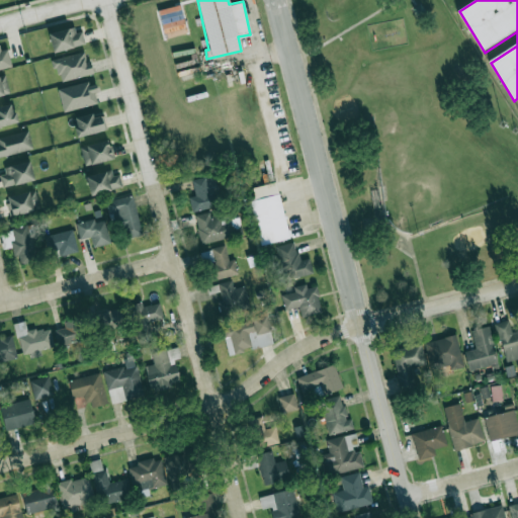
[(81,26),(49,32),(52,51),(84,46),(81,26)]
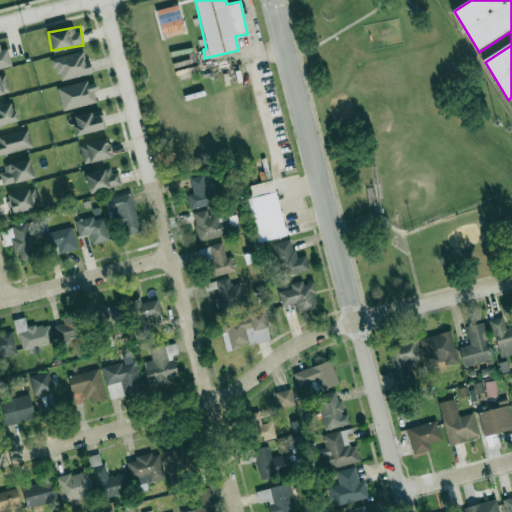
[(0,67),(9,65),(2,42),(0,42),(0,67)]
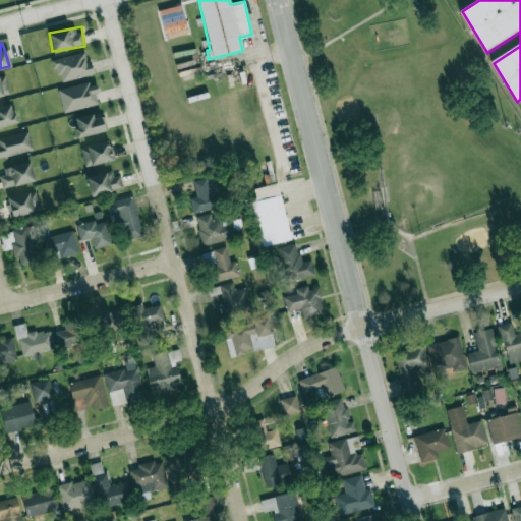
[(54,57),(57,80),(93,75),(91,60),(85,61),(84,53),(54,57)]
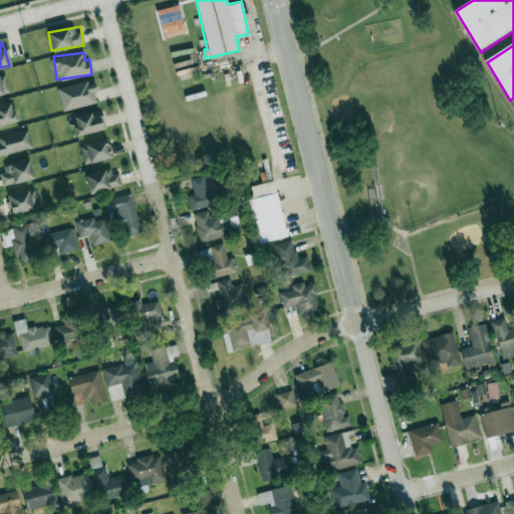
[(0,93),(10,91),(4,73),(0,74),(0,93)]
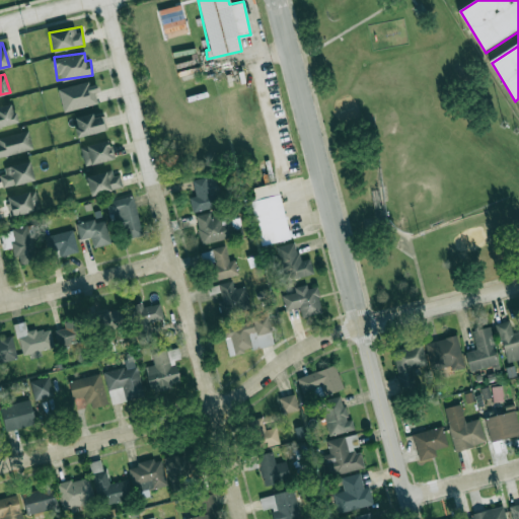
[(94,80),(57,90),(63,113),(97,103),(94,92),(97,91),(94,80)]
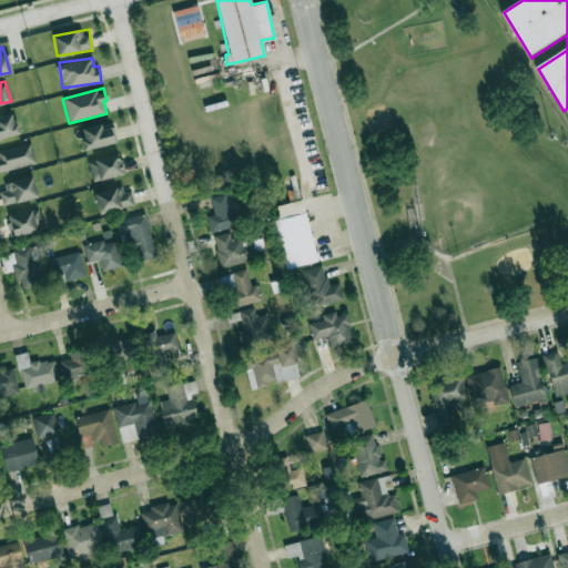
[(0,138),(18,133),(12,112),(0,114),(0,138)]
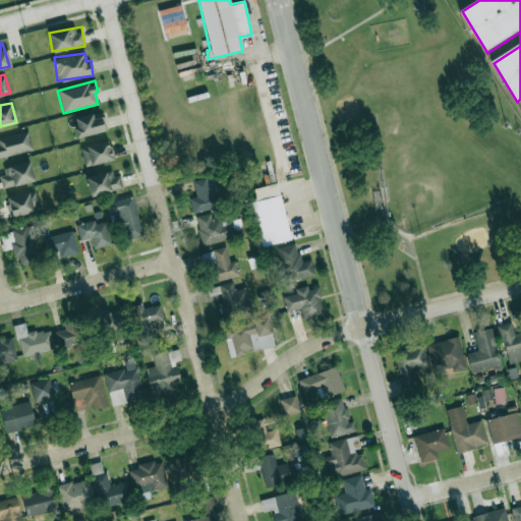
[(72,118),(78,137),(107,129),(104,116),(94,118),(93,113),(72,118)]
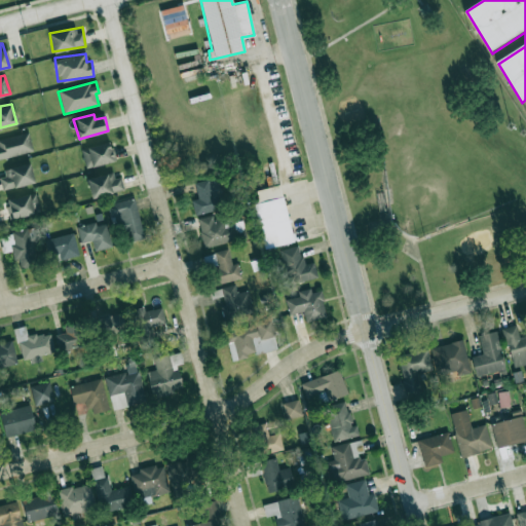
[(0,140),(0,159),(33,150),(28,133),(0,140)]
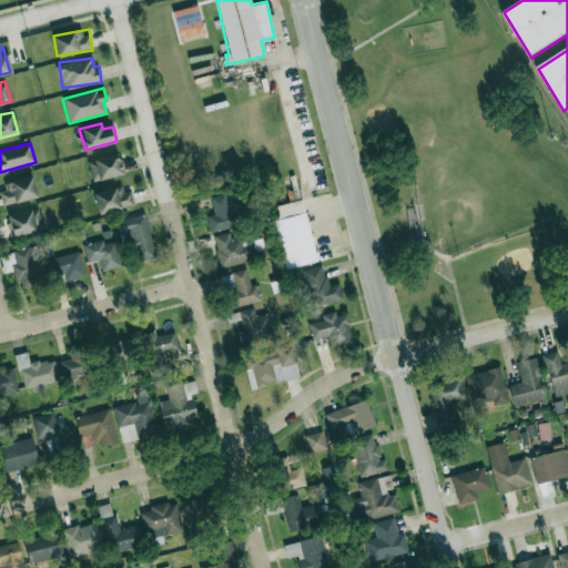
[(88,160),(93,181),(124,173),(119,152),(88,160)]
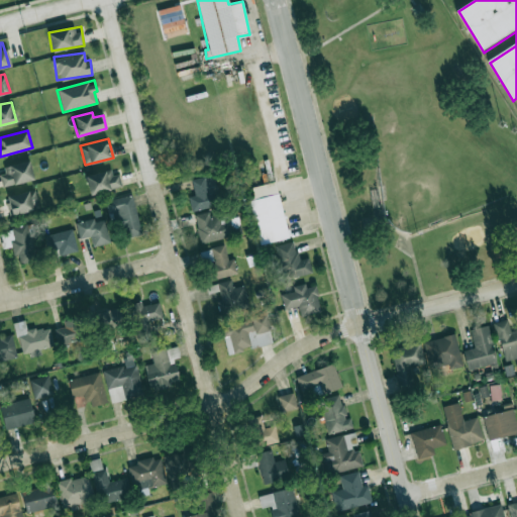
[(0,169),(0,178),(2,187),(34,179),(29,162),(0,169)]
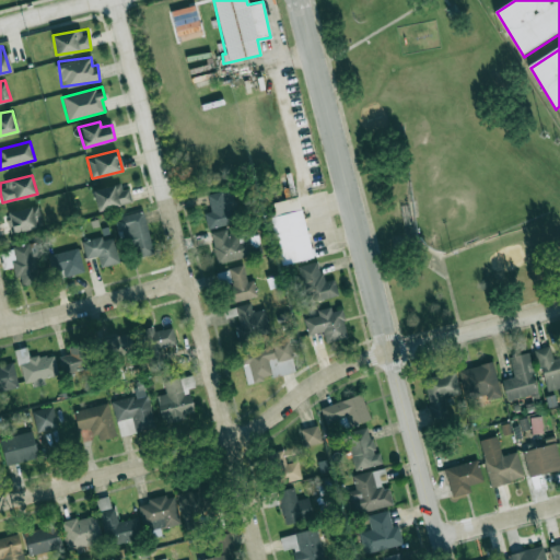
[(97,210),(131,201),(128,188),(121,189),(119,183),(92,189),(97,210)]
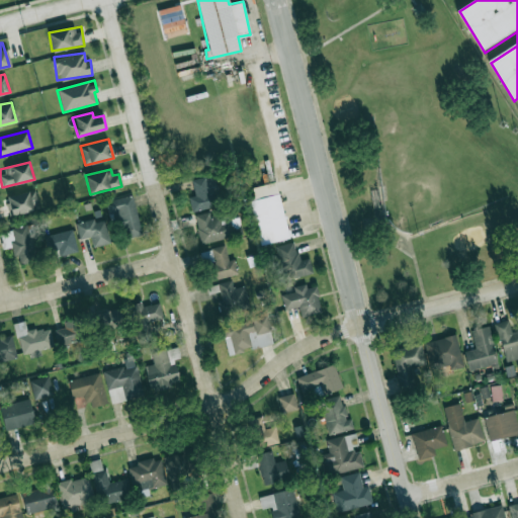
[(220,205),(216,176),(191,179),(194,195),(189,196),(191,209),(220,205)]
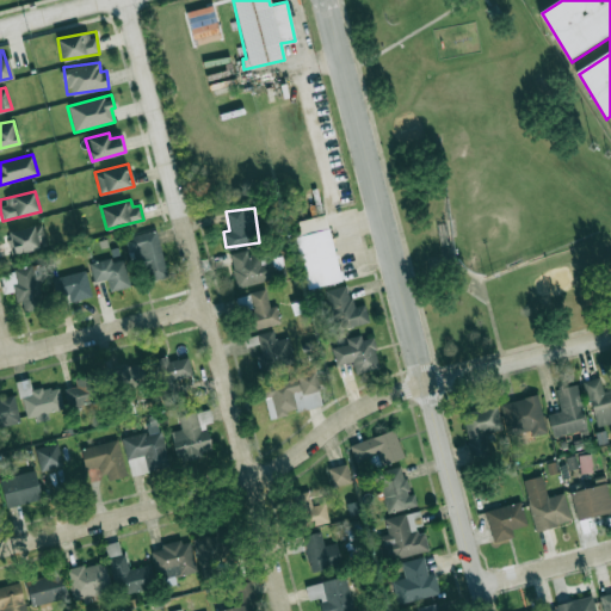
[(341,281),(326,214),(291,222),(308,288),(341,281)]
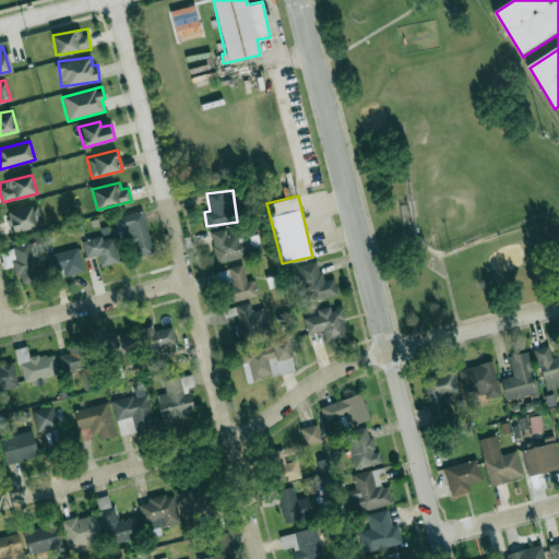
[(10,230),(42,226),(38,205),(7,210),(10,230)]
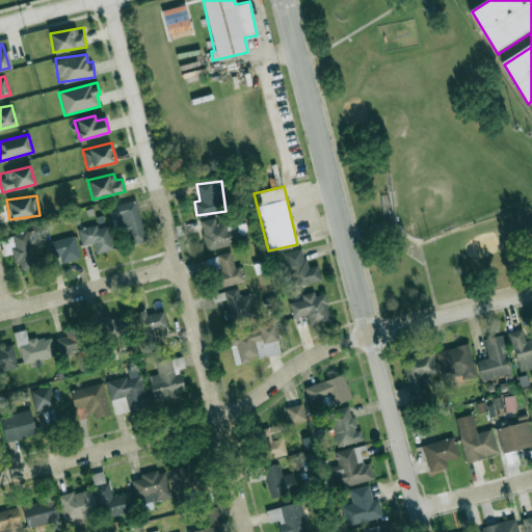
[(145,240),(135,200),(107,208),(112,225),(123,222),(129,245),(145,240)]
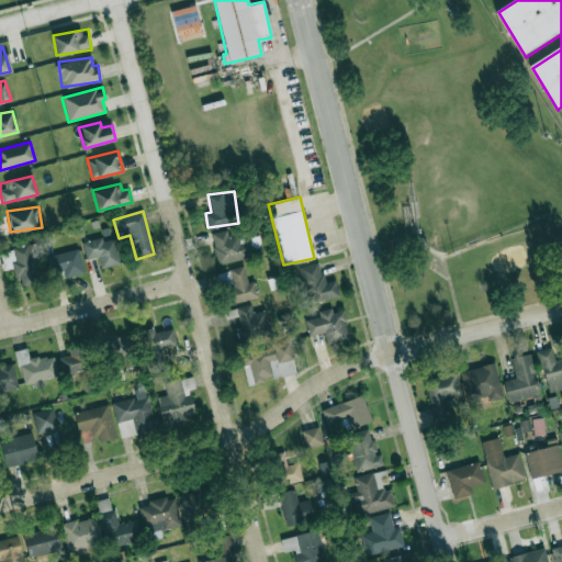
[(228,235),(226,229),(210,234),(218,265),(254,256),(246,231),(228,235)]
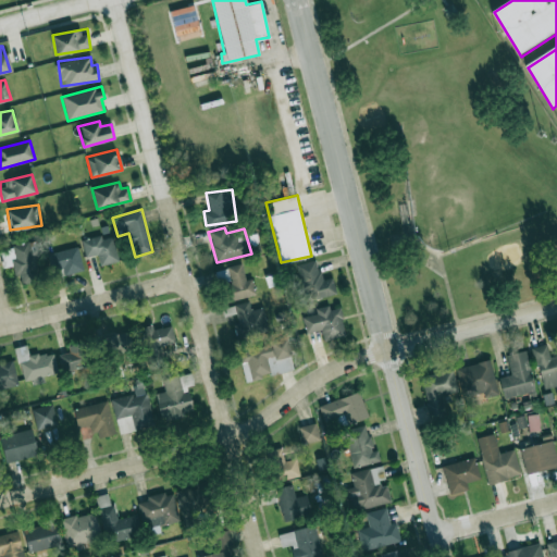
[(119,261),(112,236),(101,239),(100,235),(81,239),(85,257),(97,254),(100,265),(119,261)]
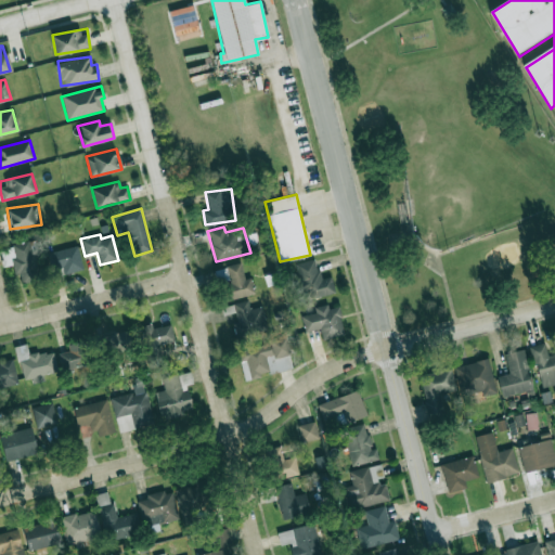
[(22,283),(40,279),(34,255),(39,253),(36,240),(1,248),(5,266),(12,265),(14,273),(18,272),(22,283)]
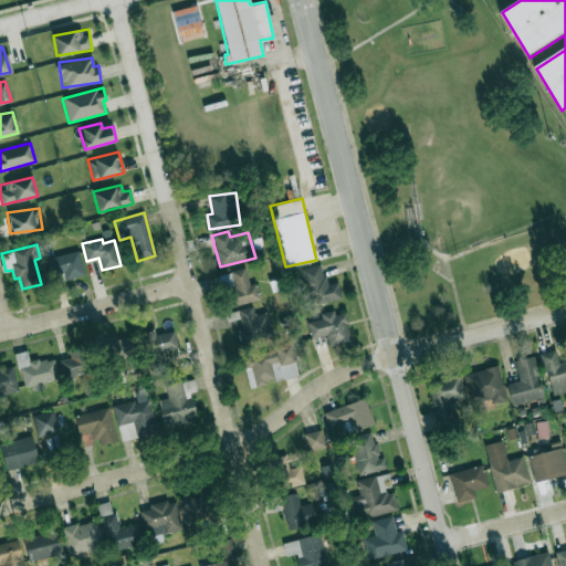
[(84,275),(79,250),(54,255),(60,281),(84,275)]
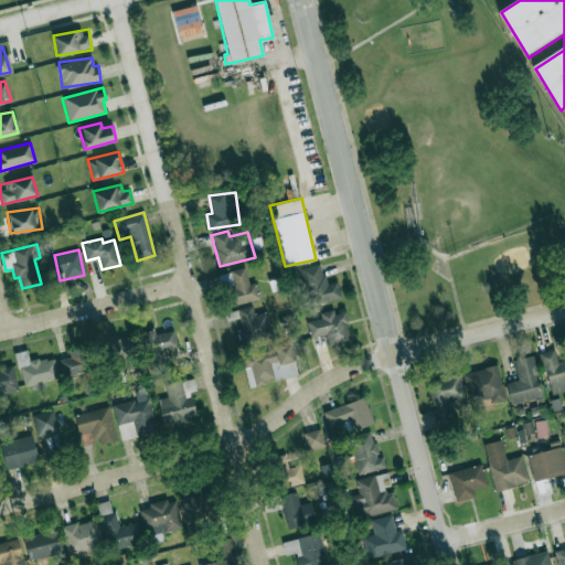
[(341,297),(337,281),(326,284),(321,263),(300,268),(310,305),(341,297)]
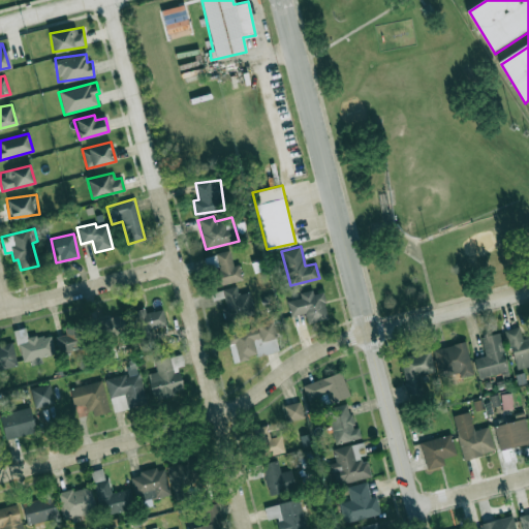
[(239,263),(234,265),(229,250),(207,256),(215,286),(243,279),(239,263)]
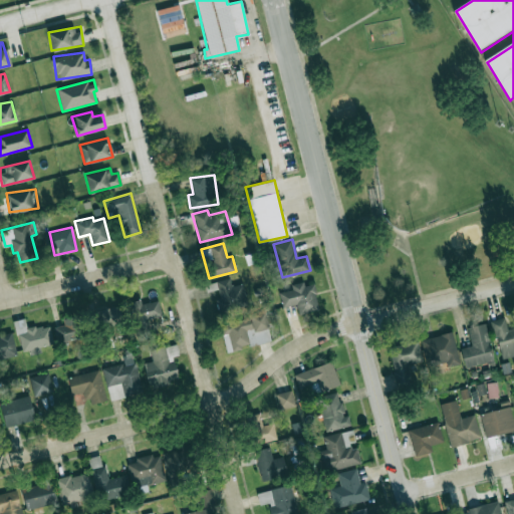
[(242,283),(231,286),(229,278),(208,283),(210,290),(215,289),(220,310),(247,304),(242,283)]
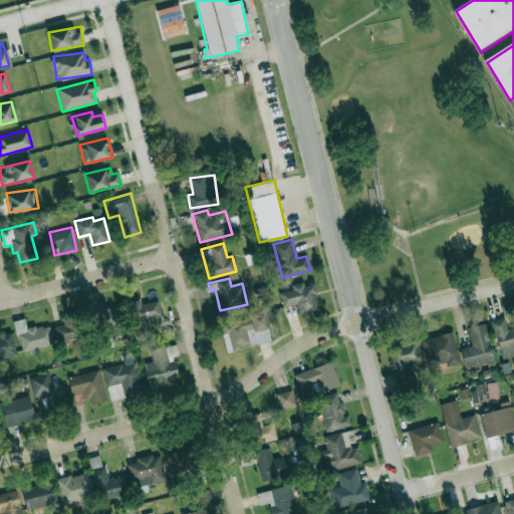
[(313,283),(304,285),(303,281),(290,284),(291,289),(279,292),(282,307),(296,304),(298,314),(318,310),(313,283)]
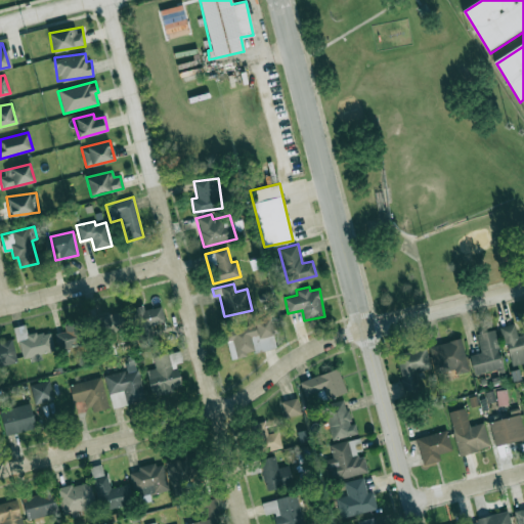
[(162,306),(143,309),(143,305),(134,307),(140,346),(153,344),(150,324),(164,322),(162,306)]
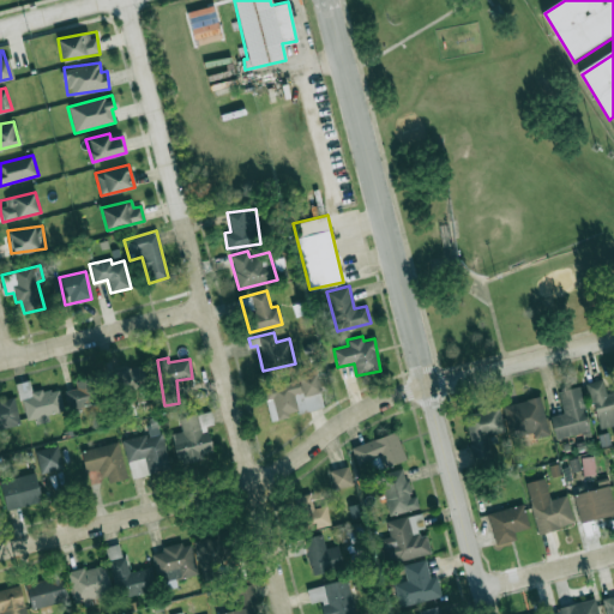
[(323,409),(315,373),(263,384),(269,419),(323,409)]
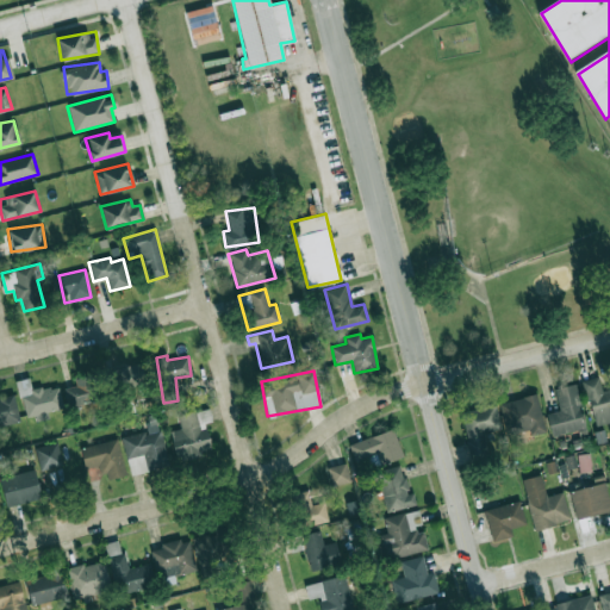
[(75,387),(66,386),(66,403),(94,403),(95,377),(75,377),(75,387)]
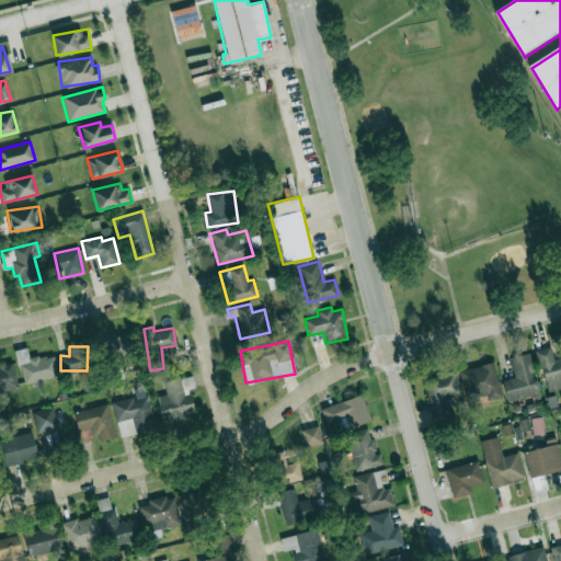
[(536,350),(546,392),(560,388),(560,357),(553,359),(550,346),(536,350)]
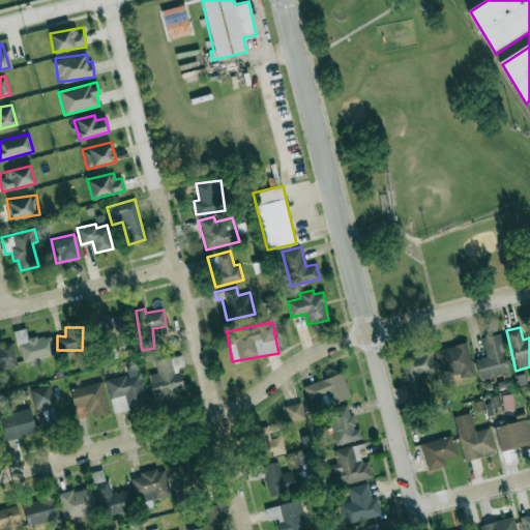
[(508,372),(500,333),(481,337),(486,356),(474,359),(478,378),(508,372)]
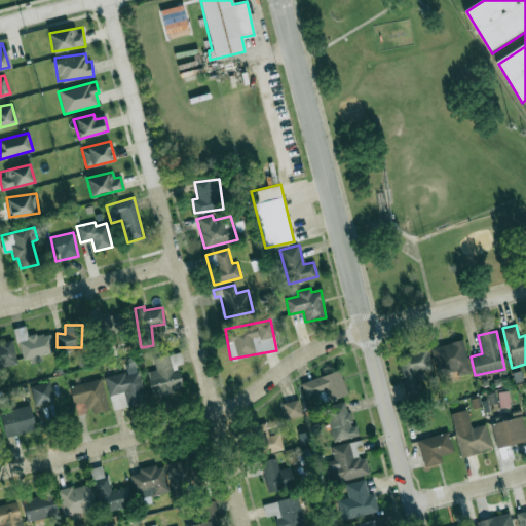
[(430,347),(437,375),(455,371),(456,375),(470,372),(462,339),(430,347)]
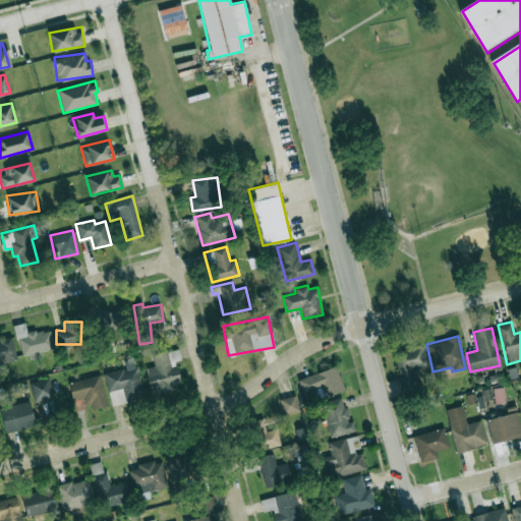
[(0,362),(17,358),(11,338),(0,341),(0,362)]
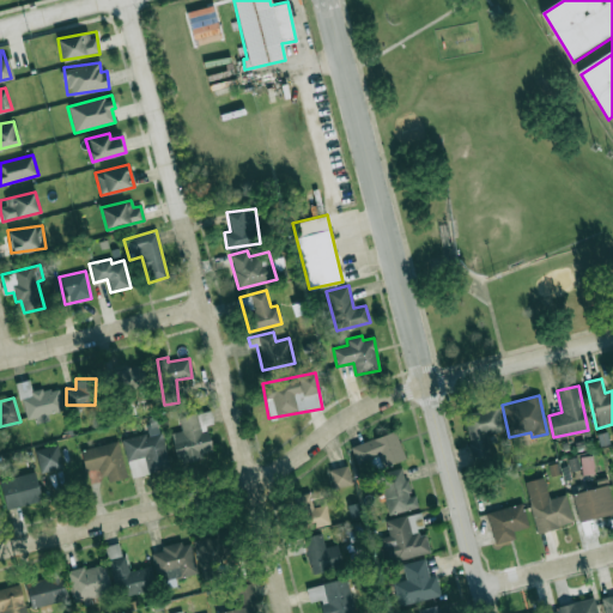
[(503,431),(498,406),(463,413),(472,455),(489,451),(485,435),(503,431)]
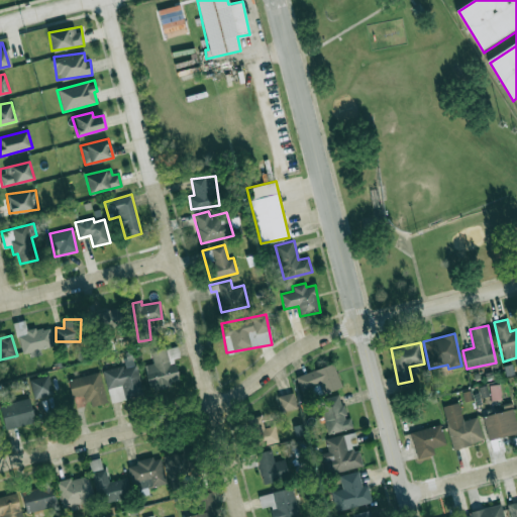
[(150,392),(172,386),(171,382),(179,380),(174,358),(180,356),(177,345),(150,352),(152,363),(143,366),(150,392)]
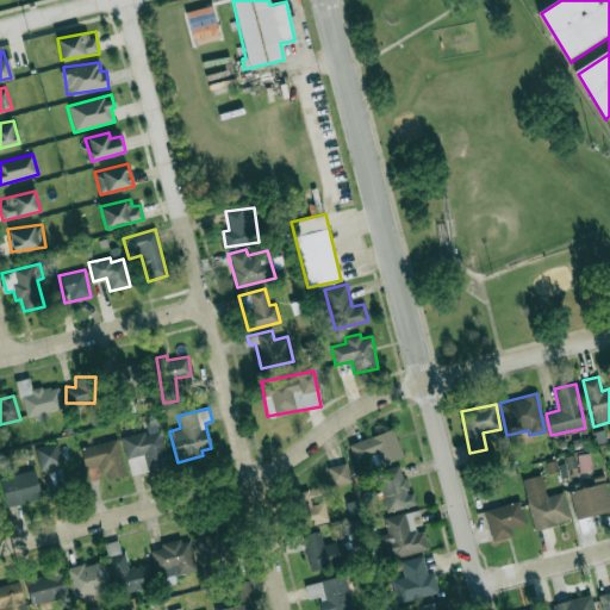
[(130,474),(168,465),(159,423),(145,425),(147,430),(122,436),(130,474)]
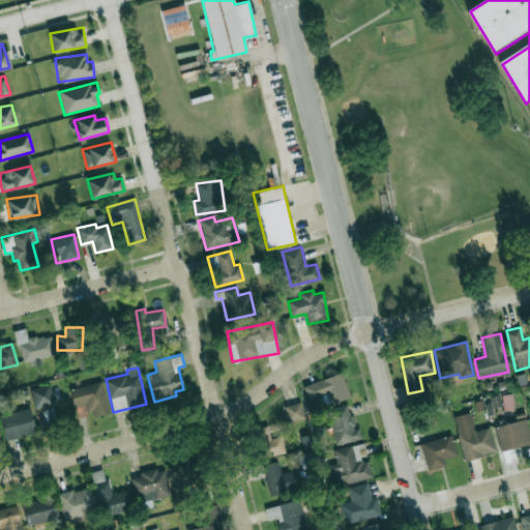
[(302,386),(312,412),(325,407),(321,398),(329,394),(332,404),(350,398),(342,372),(302,386)]
